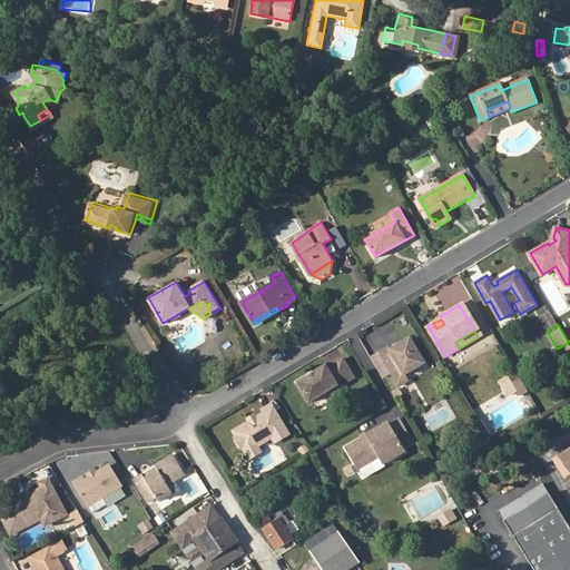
[(389,346),(380,352),(392,372),(400,386),(409,381),(405,374),(425,363),(411,337),(390,350),(389,346)]
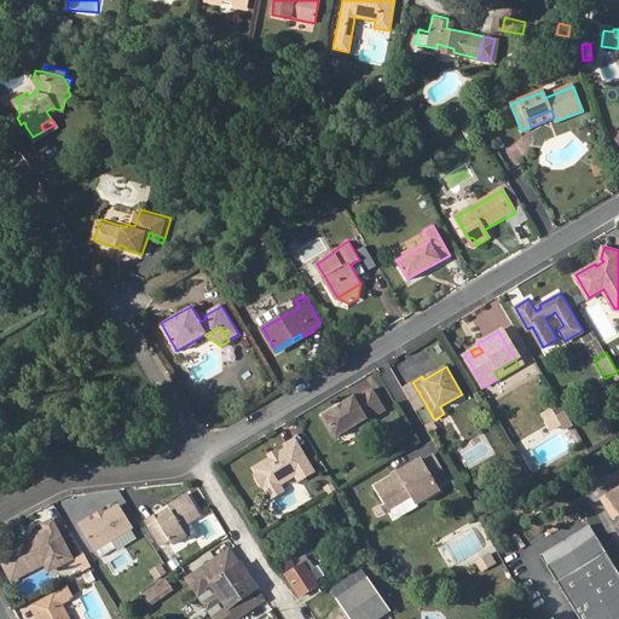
[(426,404),(412,382),(401,388),(415,410),(426,404)]
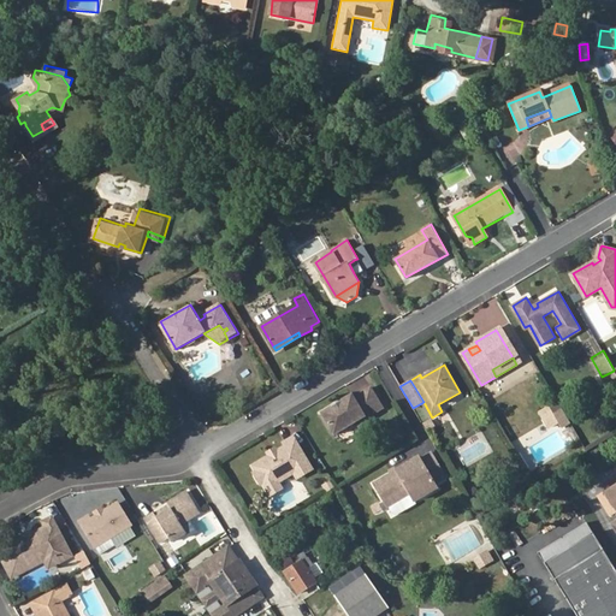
[(373,390),(356,398),(355,396),(323,413),(335,436),(356,424),(366,419),(367,421),(385,412),(373,390)]
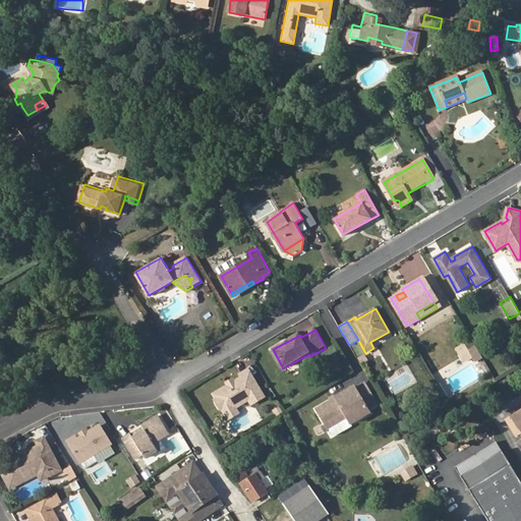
[(482,357),(472,340),(458,348),(466,361),(473,356),(476,361),(482,357)]
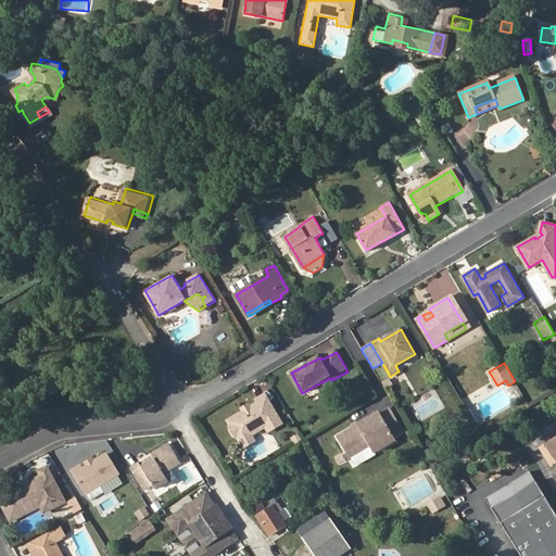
[(381,367),(375,369),(379,380),(384,378),(381,367)]
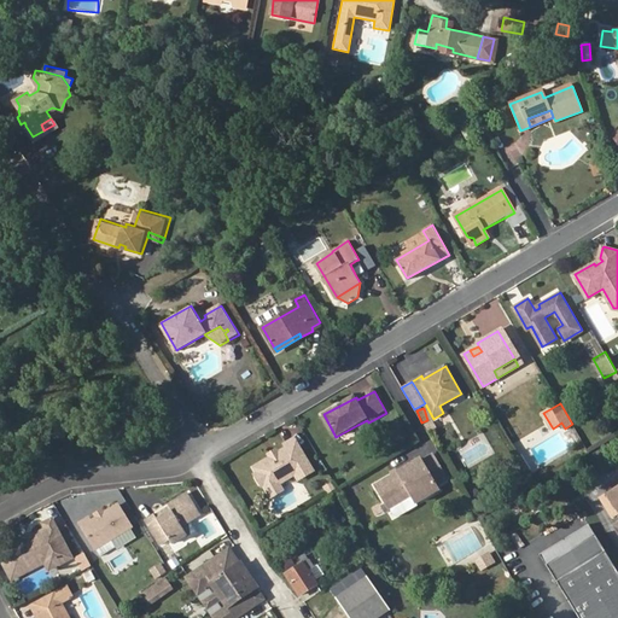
[(367,420),(357,425),(362,435),(372,430),(368,423),(367,420)]
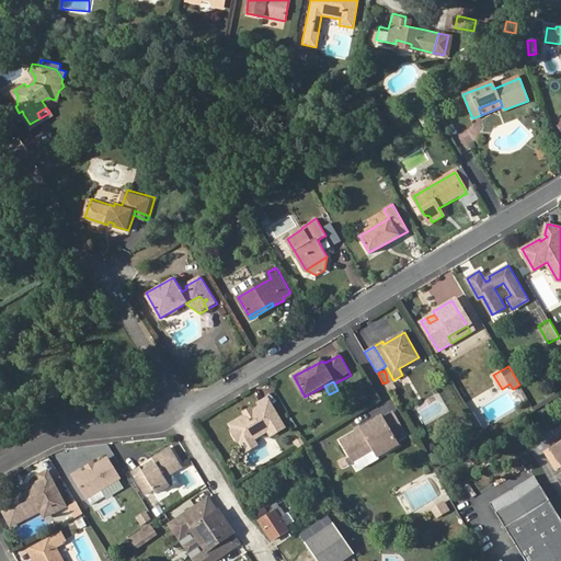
[(270,433),(271,435),(284,426),(267,399),(259,403),(260,407),(252,411),(245,415),(230,424),(235,432),(233,435),(238,441),(241,442),(244,447),(254,442),(270,433)]
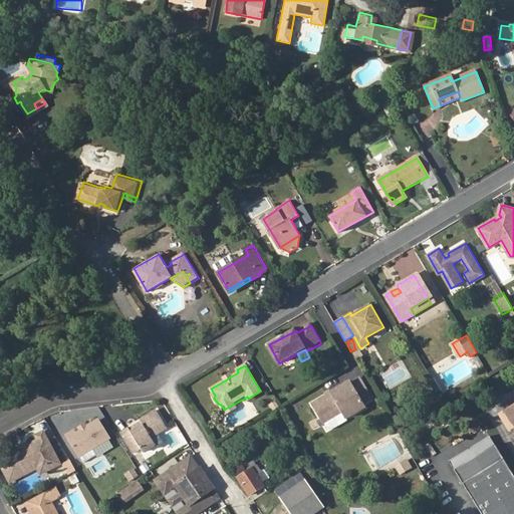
[(326,395),(312,404),(323,422),(342,411),(346,418),(365,407),(363,404),(372,399),(360,378),(351,383),(350,381),(330,393),(326,395)]
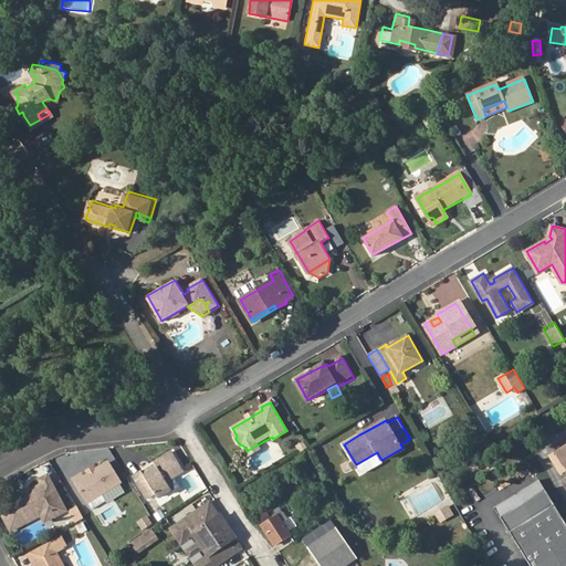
[(257,446),(247,451),(250,458),(261,451),(257,446)]
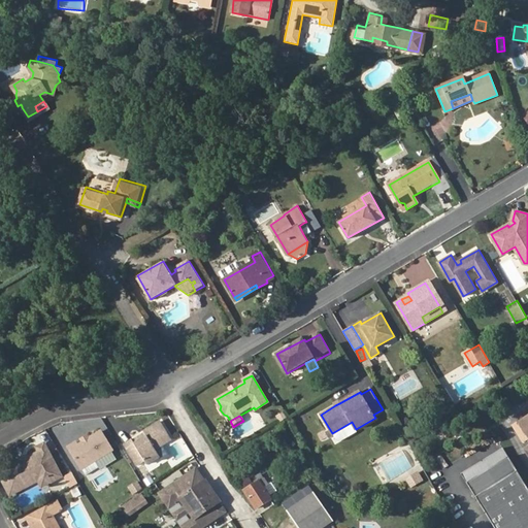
[(135,448),(128,452),(138,468),(145,464),(147,468),(160,460),(155,453),(171,442),(162,425),(144,435),(144,436),(147,440),(135,448)]
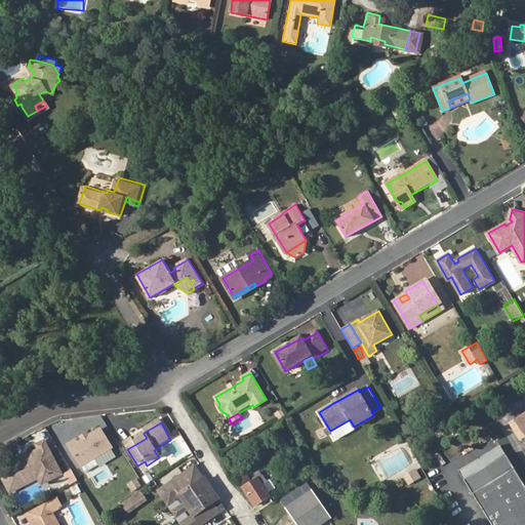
[(90,439),(84,442),(78,445),(76,442),(69,446),(69,447),(80,466),(85,468),(113,449),(102,432),(90,439)]
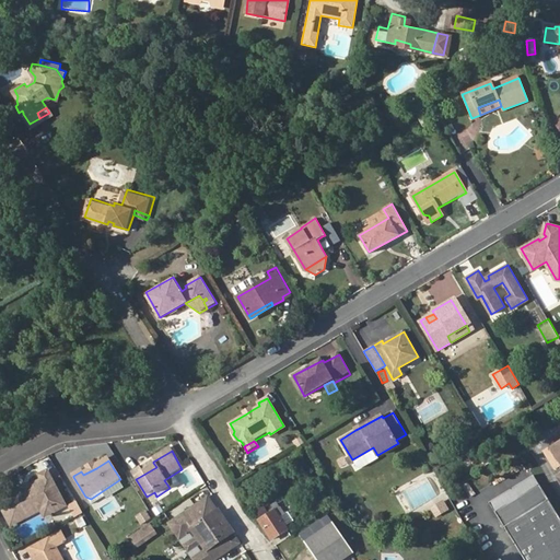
[(156,467),(153,463),(140,470),(143,475),(156,467)]
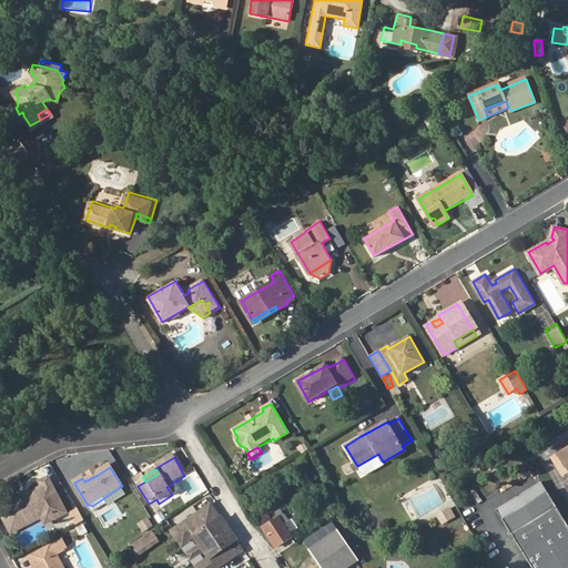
[(135,482),(138,486),(145,482),(142,477),(135,482)]
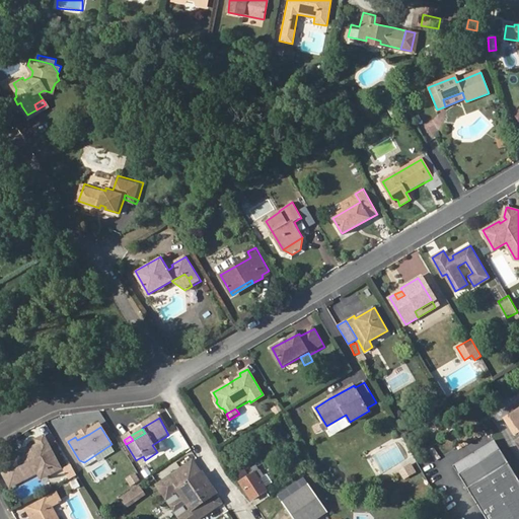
[(39,447),(28,454),(26,456),(24,458),(20,457),(2,467),(0,471),(9,489),(18,484),(16,479),(35,469),(36,471),(46,466),(52,476),(62,471),(44,439),(36,443),(39,447)]
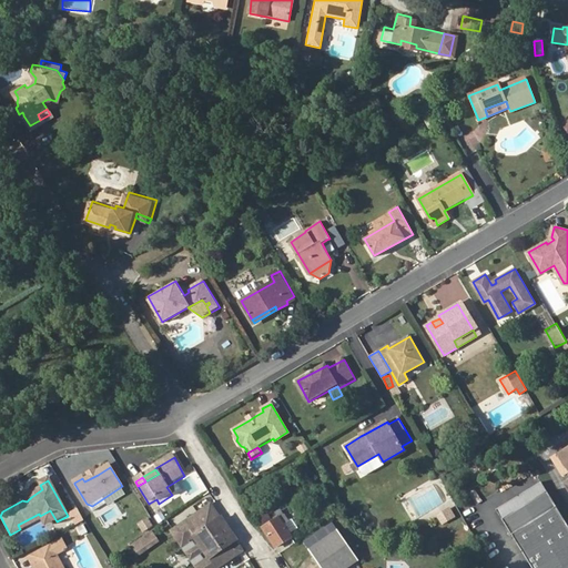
[(541,482),(497,509),(503,518),(547,492),(541,482)]
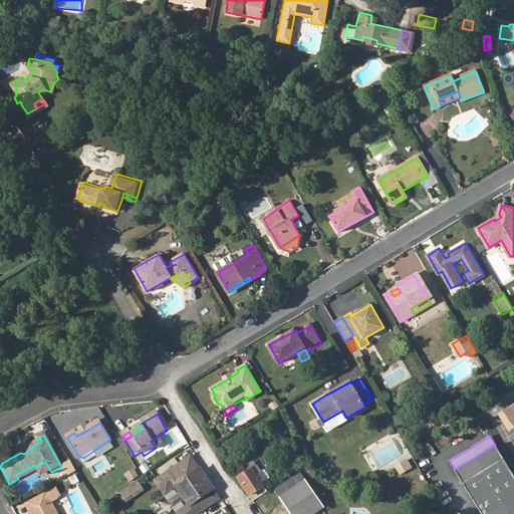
[(392,440),(363,455),(371,470),(400,455),(392,440)]
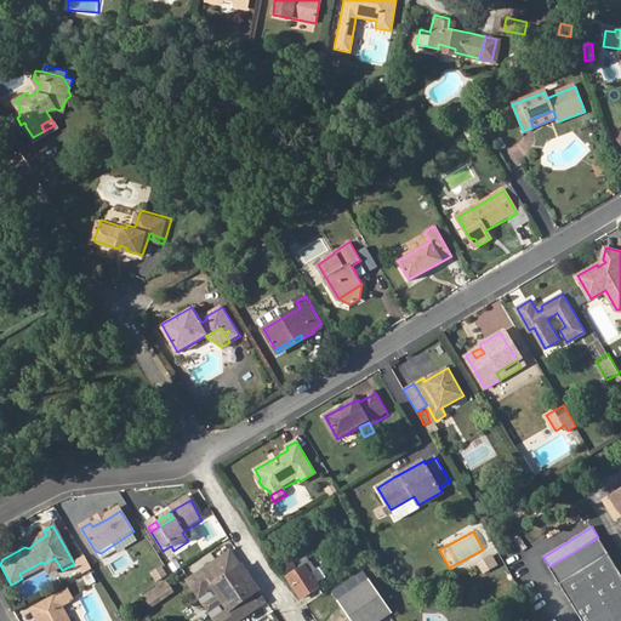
[(620,620),(620,574),(598,537),(550,567),(581,620),(620,620)]
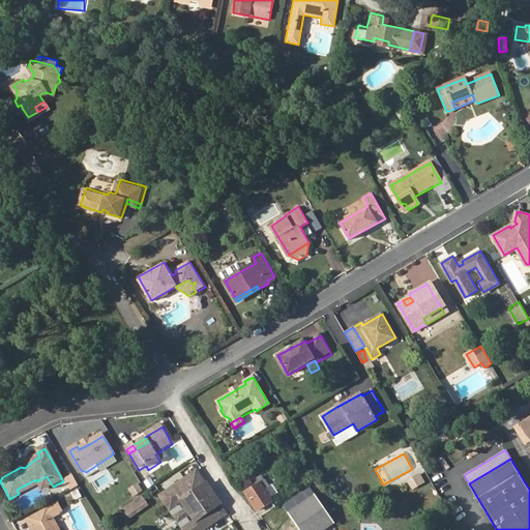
[(158,498),(168,512),(179,504),(193,524),(183,529),(204,529),(224,517),(195,474),(158,498)]
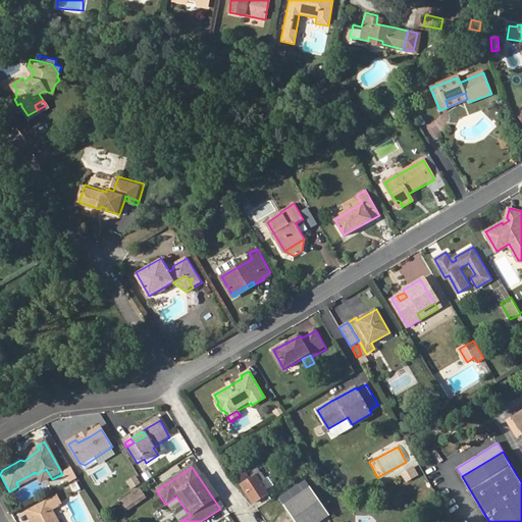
[(409,468),(402,472),(406,479),(413,475),(409,468)]
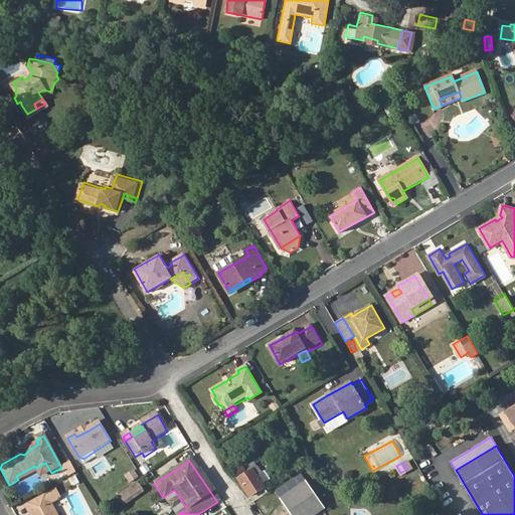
[(41,478),(51,473),(45,463),(36,468),(37,470),(41,478)]
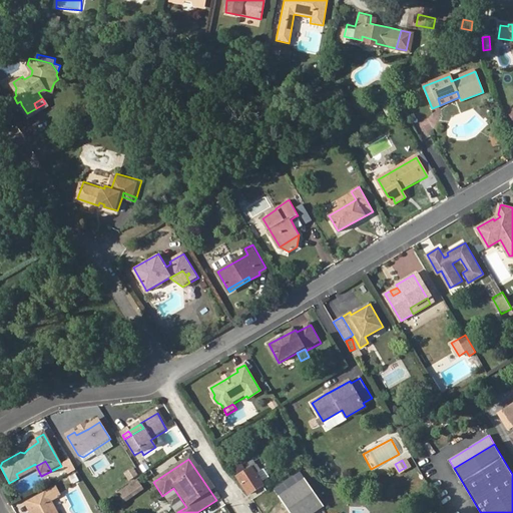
[(239,463),(230,470),(234,476),(243,469),(239,463)]
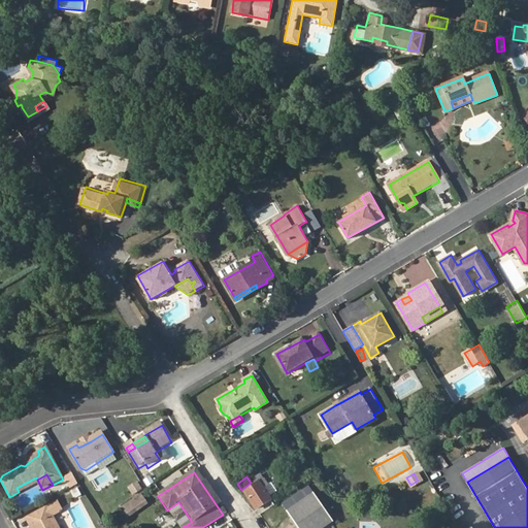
[(17,488),(19,492),(38,482),(37,480),(36,477),(17,488)]
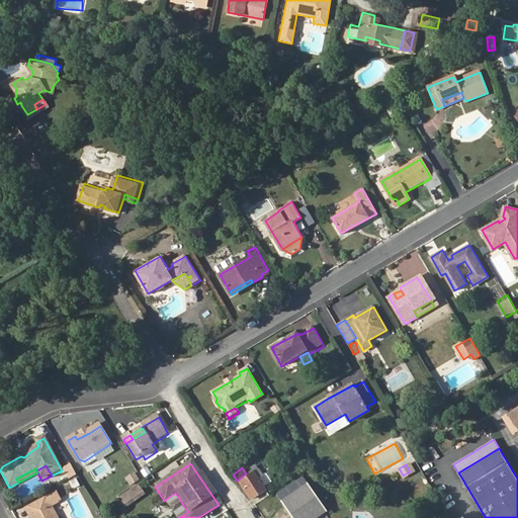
[(135,471),(123,477),(128,486),(139,481),(135,471)]
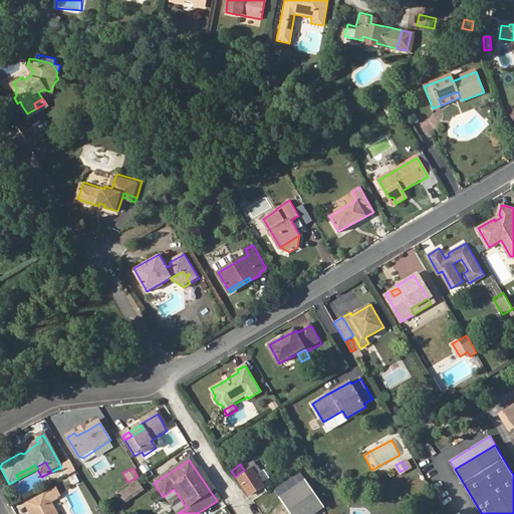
[(249,469),(236,478),(247,496),(261,487),(256,479),(249,469)]
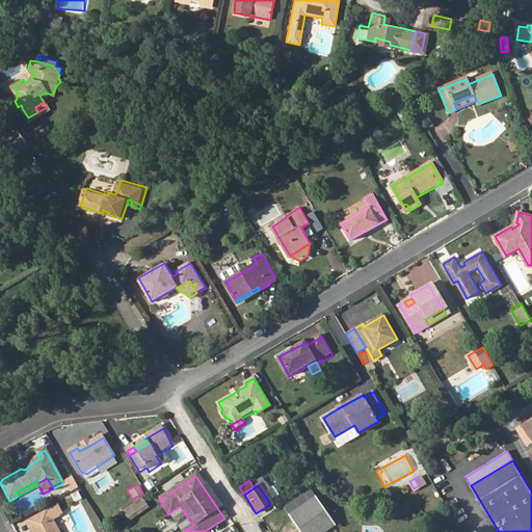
[(272,490),(265,496),(270,504),(277,499),(272,490)]
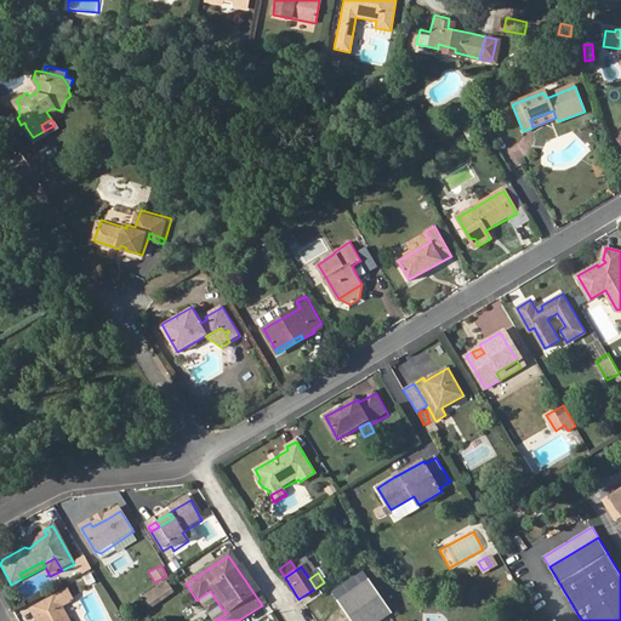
[(346,620),(379,620),(389,614),(366,580),(334,602),(346,620)]
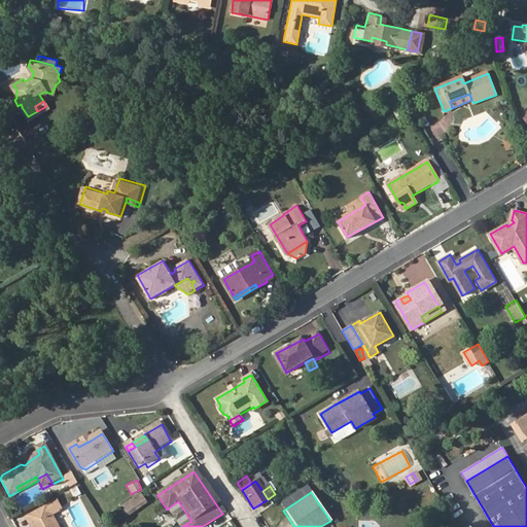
[(135,498),(119,504),(124,516),(139,510),(135,498)]
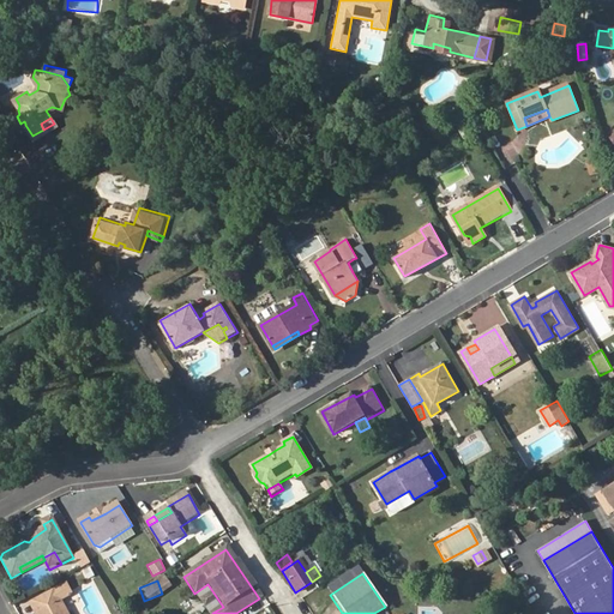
[(208,584),(194,594),(208,613),(212,613),(223,607),(208,584)]
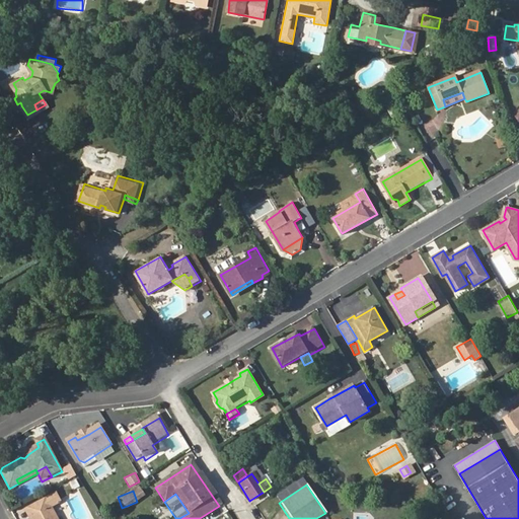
[(39,515),(32,518),(31,518),(58,518),(53,509),(62,503),(59,496),(34,508),(39,515)]
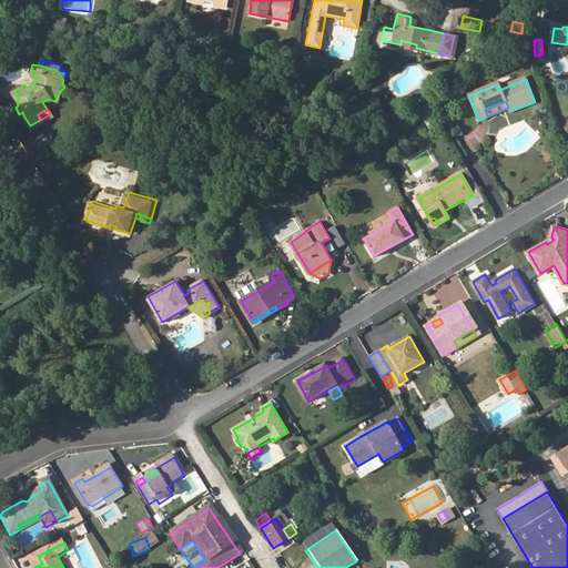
[(32,567),(34,567),(36,567),(42,564),(38,556),(29,560),(32,567)]
